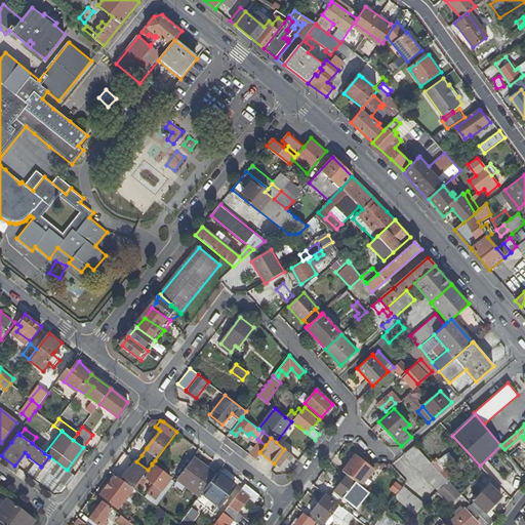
[(266,445),(259,441),(249,454),(255,458),(259,452),(266,445)]
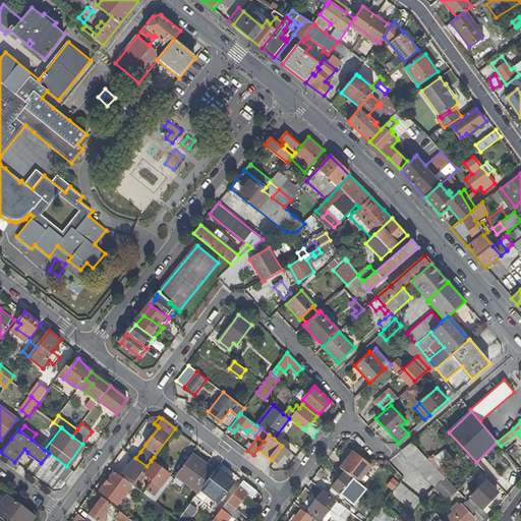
[(401,450),(435,486),(445,477),(413,444),(411,441),(401,450)]
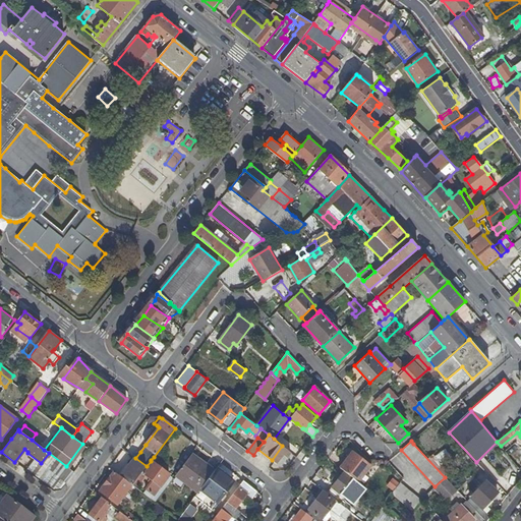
[(283,463),(291,452),(282,446),(272,460),(277,464),(283,463)]
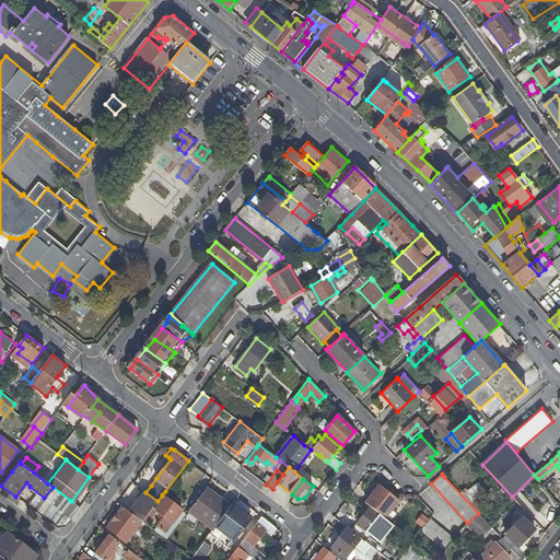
[(378,486),(365,502),(370,506),(384,517),(393,506),(398,500),(378,486)]
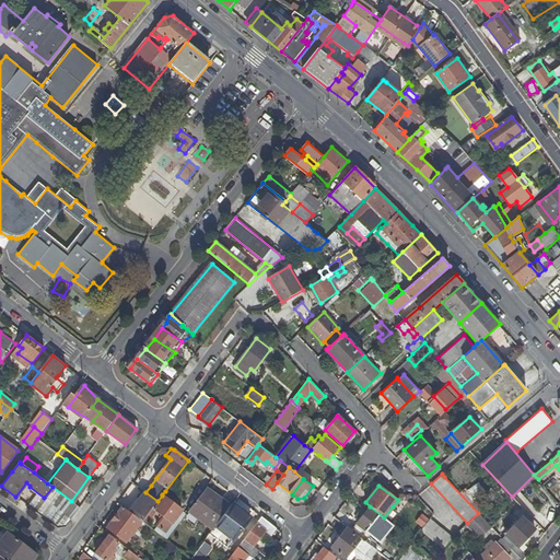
[(231,505),(207,487),(189,511),(212,529),(217,524),(231,505)]
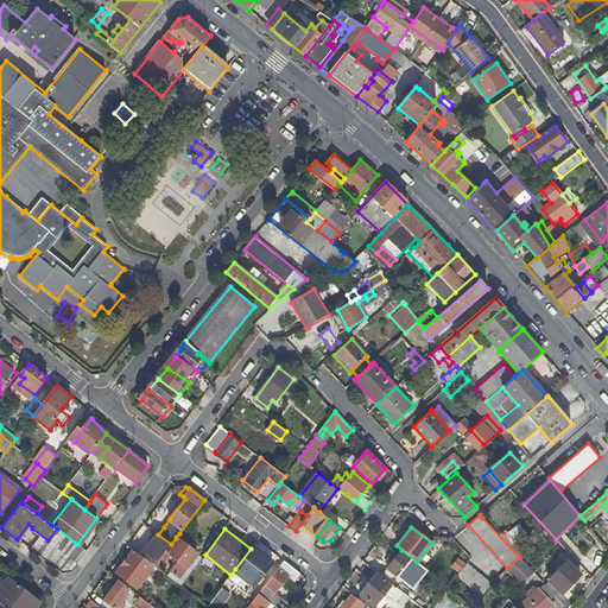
[(157,534),(141,556),(145,558),(154,565),(165,551),(171,544),(158,534),(157,534)]
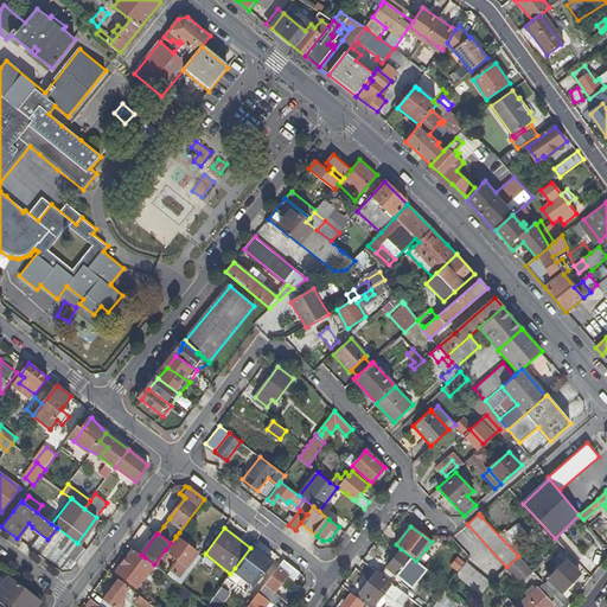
[(197,553),(176,536),(176,537),(171,543),(165,550),(170,554),(178,560),(171,570),(179,576),(197,554),(197,553)]
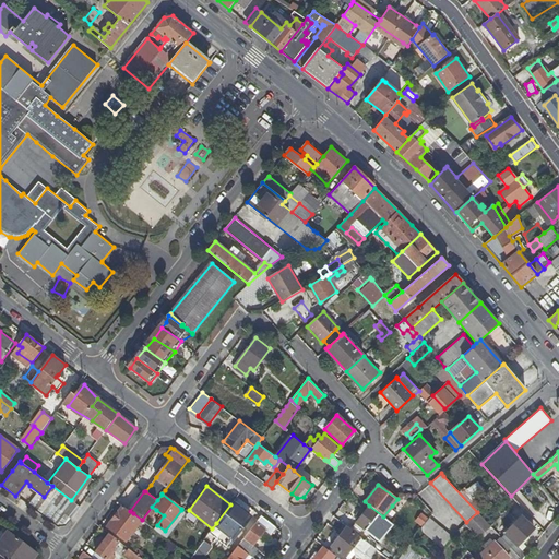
[(130,511),(118,502),(113,510),(117,514),(107,526),(117,534),(127,540),(142,520),(133,513),(130,511)]
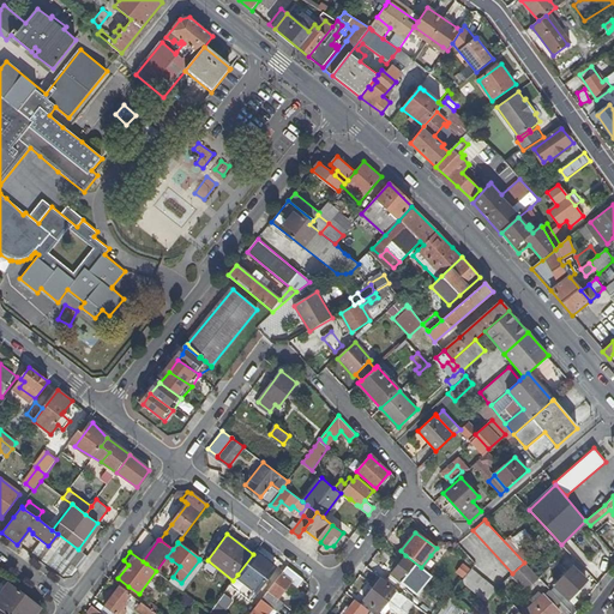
[(262,557),(256,552),(253,554),(238,575),(258,590),(276,567),(262,557)]
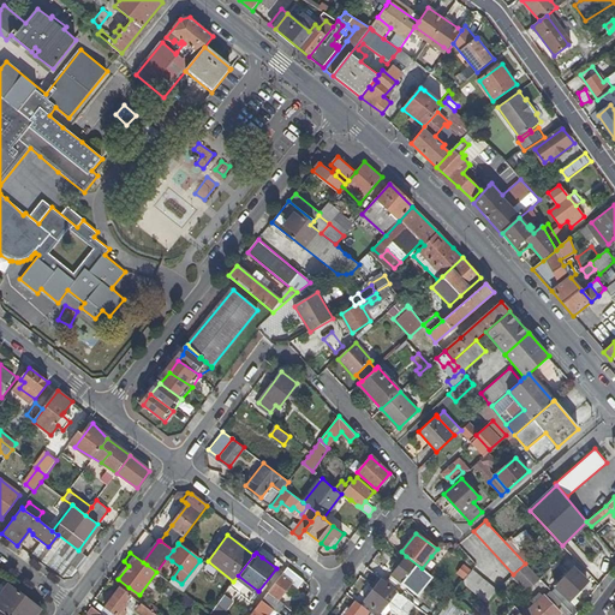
[(408,590),(424,569),(422,568),(406,556),(404,559),(392,575),(387,583),(396,590),(408,599),(413,593),(408,590)]
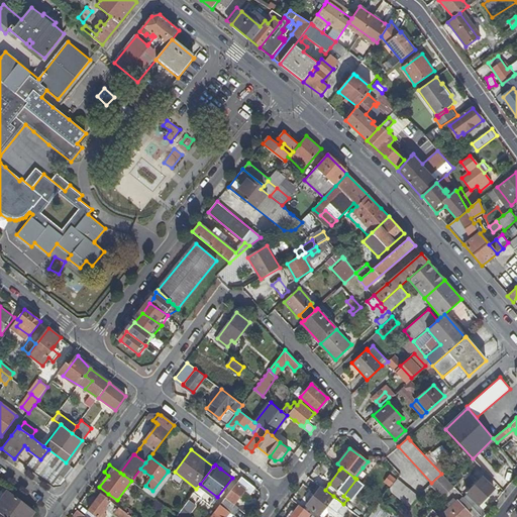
[(144,472),(140,469),(131,481),(135,484),(144,472)]
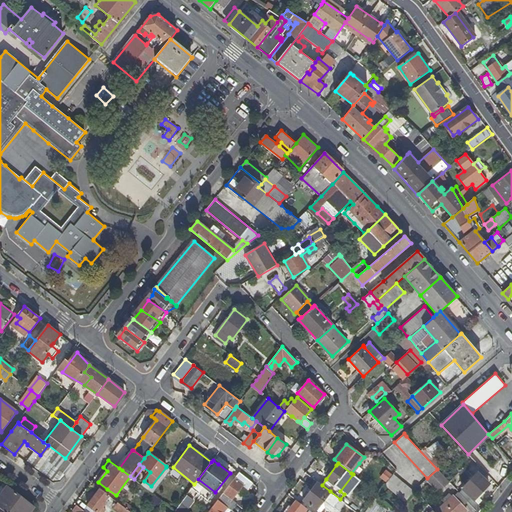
[(151,486),(144,481),(141,484),(152,493),(170,470),(166,467),(151,486)]
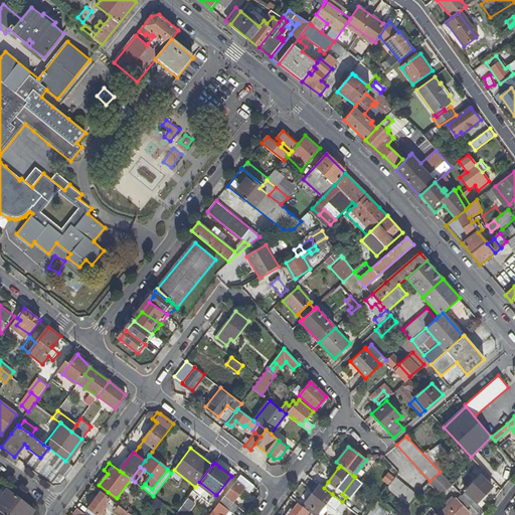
[(382,481),(389,485),(395,475),(388,471),(382,481)]
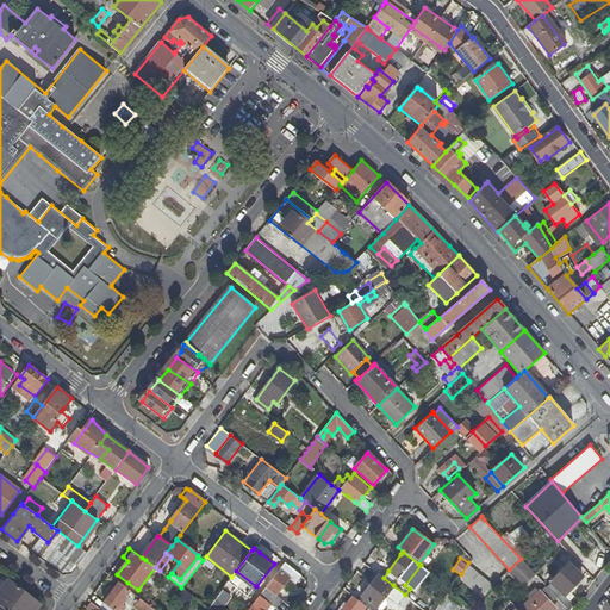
[(522,585),(535,573),(521,559),(509,570),(522,585)]
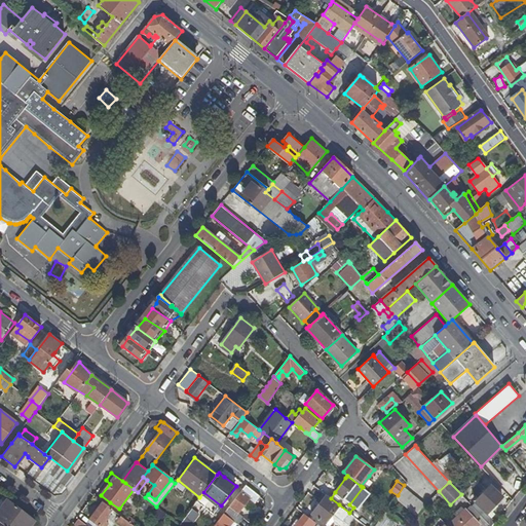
[(425,502),(408,483),(399,494),(415,512),(425,502)]
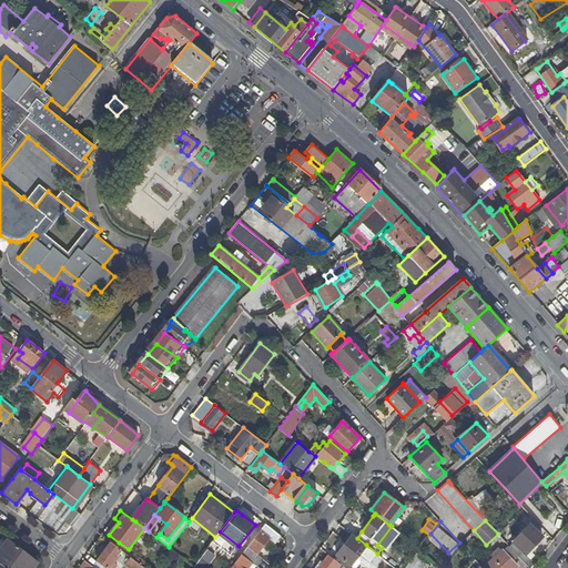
[(276,543),(281,536),(265,524),(241,555),(251,561),(257,567),(264,559),(257,554),(270,537),(276,543)]
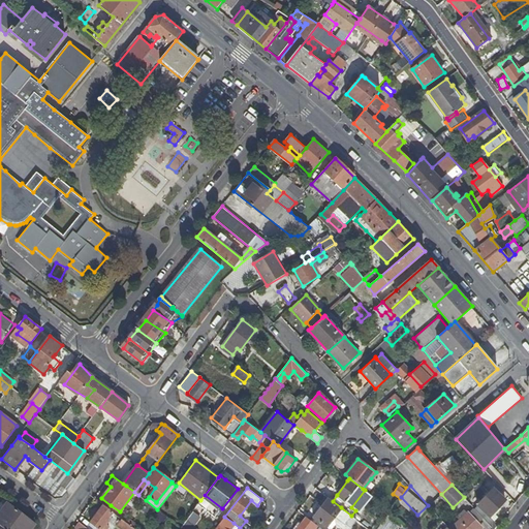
[(489,516),(485,520),(493,528),(495,528),(499,524),(490,517),(505,499),(493,488),(477,505),(489,516)]
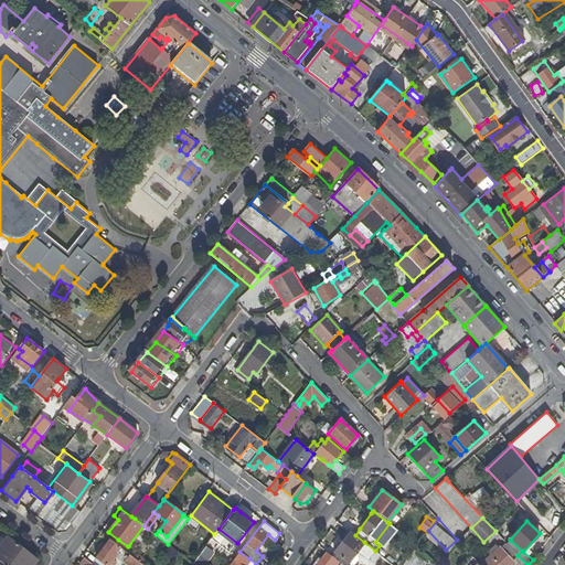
[(369,560),(375,551),(364,542),(363,543),(350,532),(334,552),(349,563),(358,551),(369,560)]
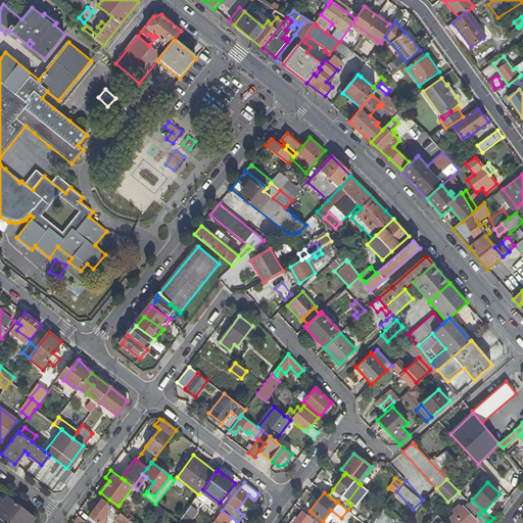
[(200,493),(192,505),(209,516),(217,504),(200,493)]
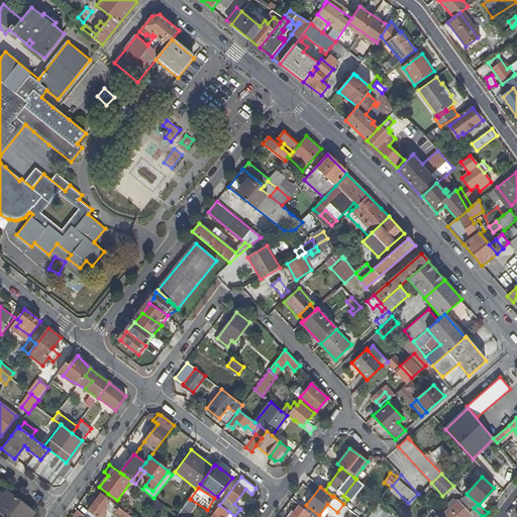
[(28,516),(32,512),(6,492),(0,500),(0,513),(5,516),(28,516)]
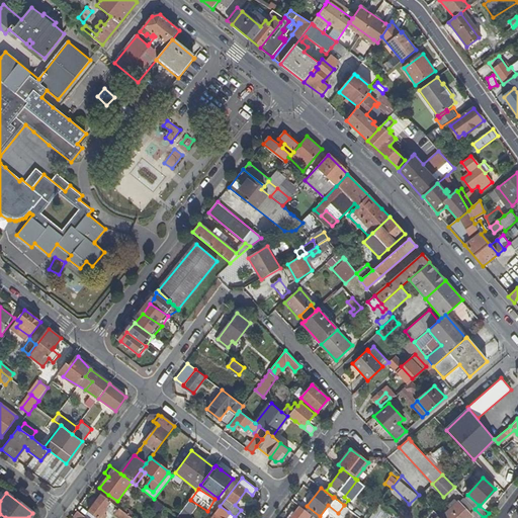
[(89,512),(96,517),(105,517),(108,514),(104,511),(110,502),(101,495),(89,512)]
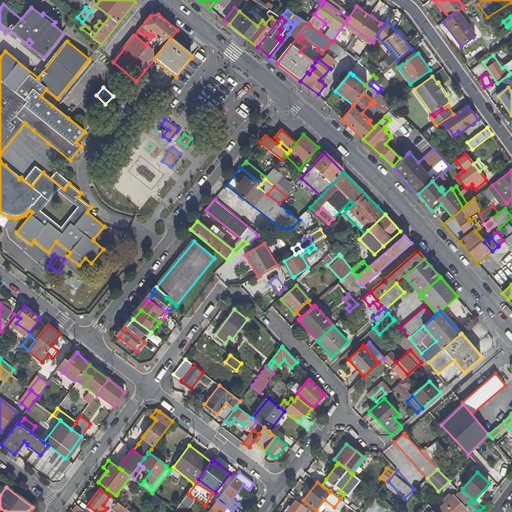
[(187,494),(178,507),(185,511),(186,511),(196,500),(187,494)]
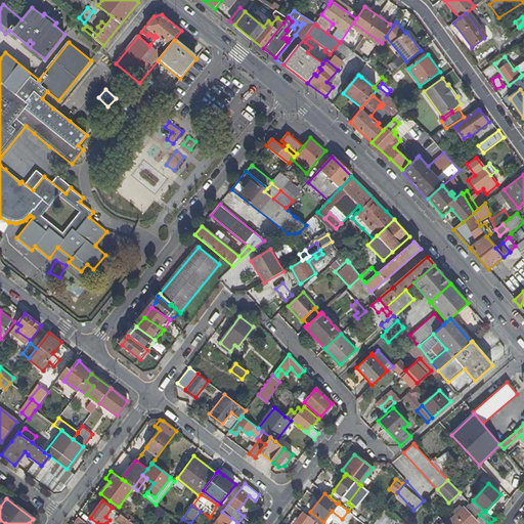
[(465,508),(446,523),(475,523),(478,522),(465,508)]
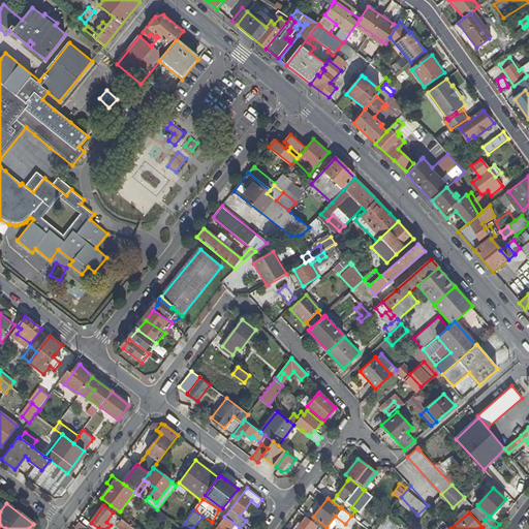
[(377,528),(395,528),(399,524),(389,516),(377,528)]
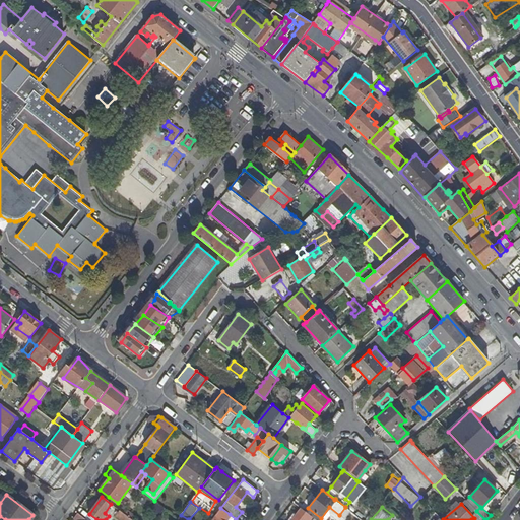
[(224,519),(230,514),(220,508),(215,515),(221,519),(220,519),(224,519)]
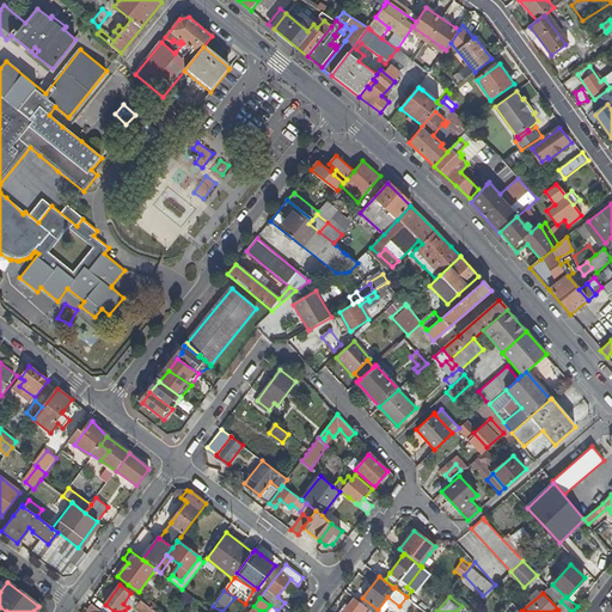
[(373,611),(354,598),(348,605),(342,611),(373,611)]
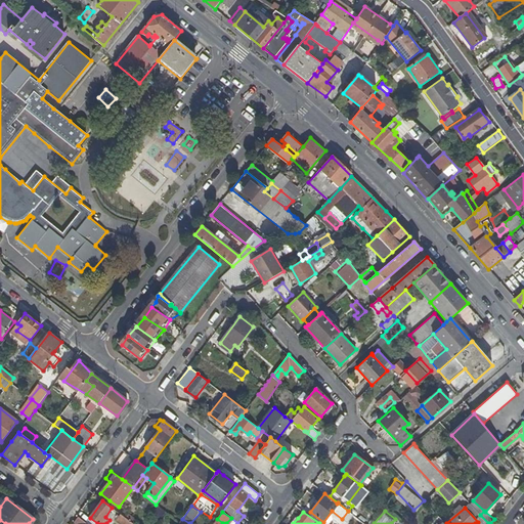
[(132,523),(133,523),(121,515),(117,520),(123,523),(132,523)]
